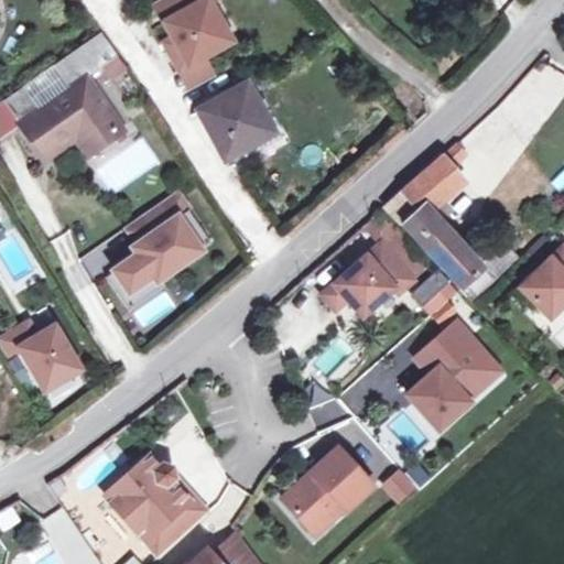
[(208,0),(158,0),(154,2),(173,38),(176,43),(167,49),(180,71),(223,47),(210,25),(220,21),(208,0)]
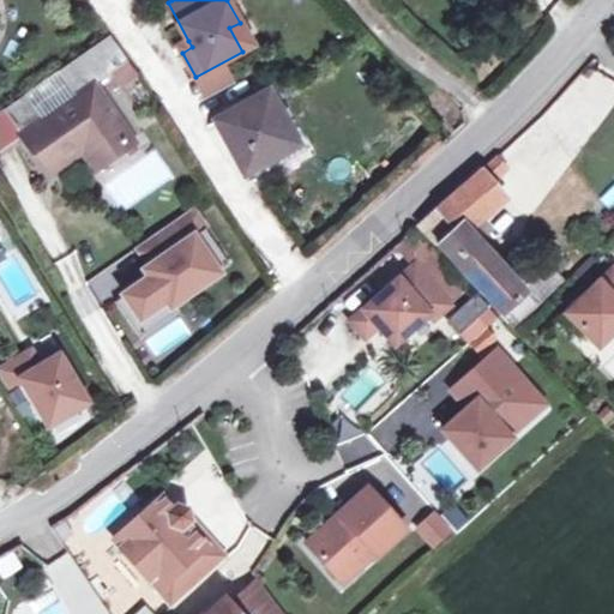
[(252,46),(240,23),(229,28),(242,52),(252,46)]
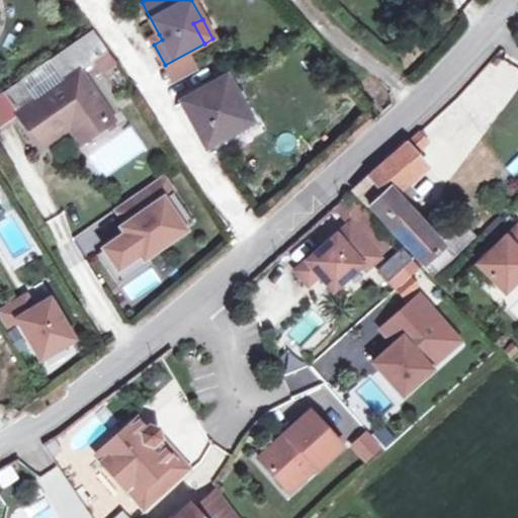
[(114,62),(93,30),(4,92),(18,112),(15,115),(38,149),(68,128),(76,141),(111,117),(79,71),(94,60),(101,70),(114,62)]
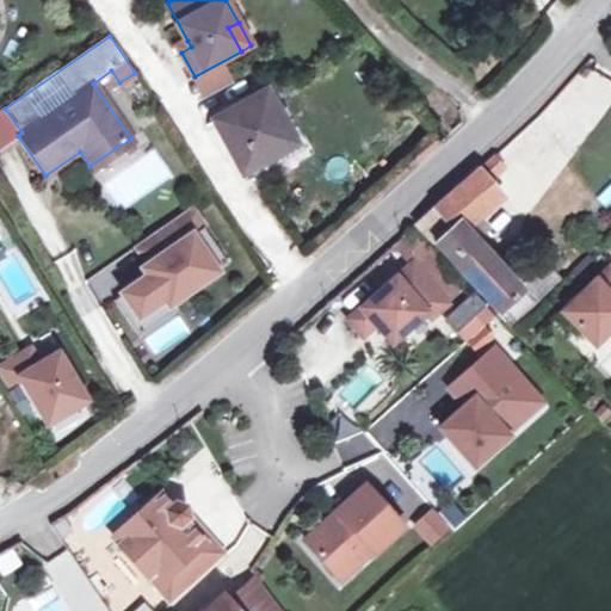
[(191,47),(187,41),(178,45),(181,53),(191,47)]
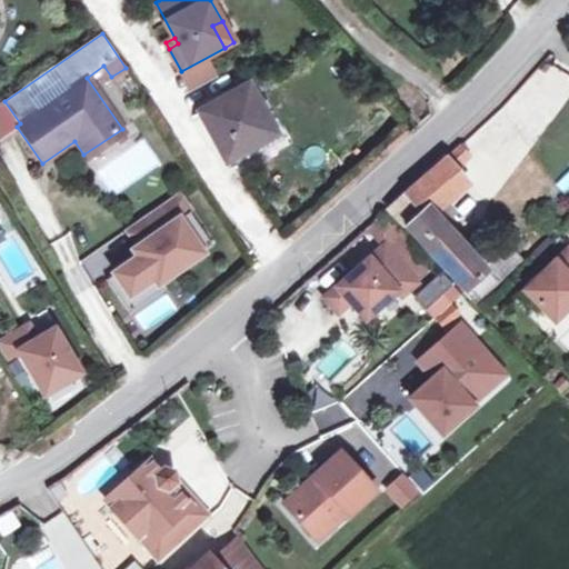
[(127,77),(115,86),(129,106),(141,96),(127,77)]
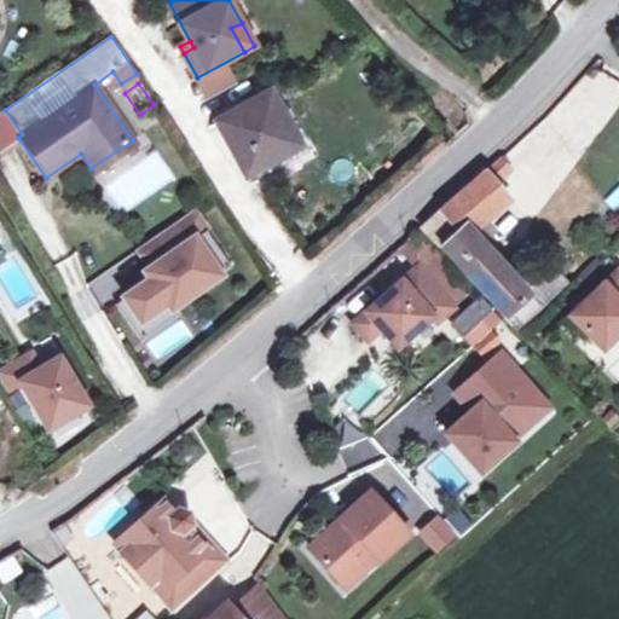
[(218,122),(247,177),(265,166),(299,148),(281,114),(271,94),(218,122)]
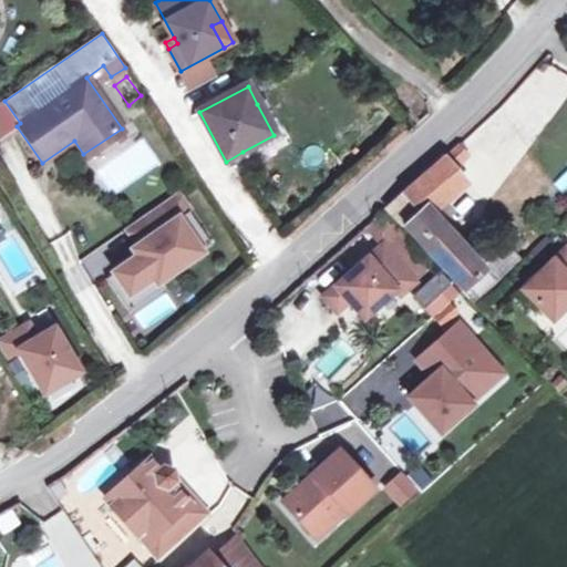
[(0,137),(12,130),(17,126),(20,123),(4,101),(0,103),(0,137)]
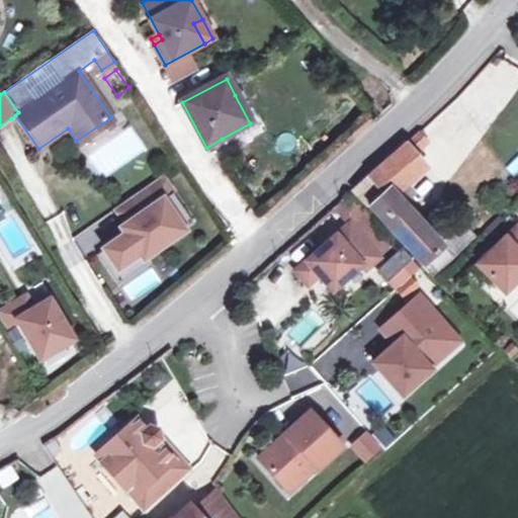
[(250,123),(222,139),(226,146),(261,127),(242,92),(235,95),(250,123)]
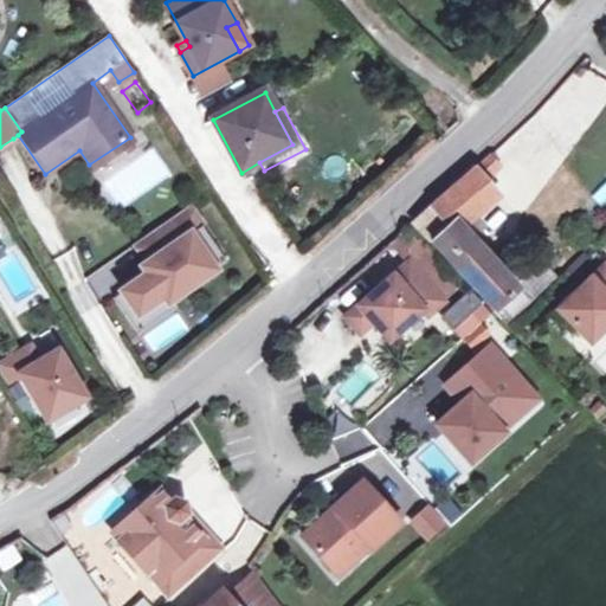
[(500,158),(498,155),(494,152),(414,223),(496,311),(520,289),(475,239),(468,245),(457,234),(501,195),(485,179),(500,167),(495,162),(500,158)]
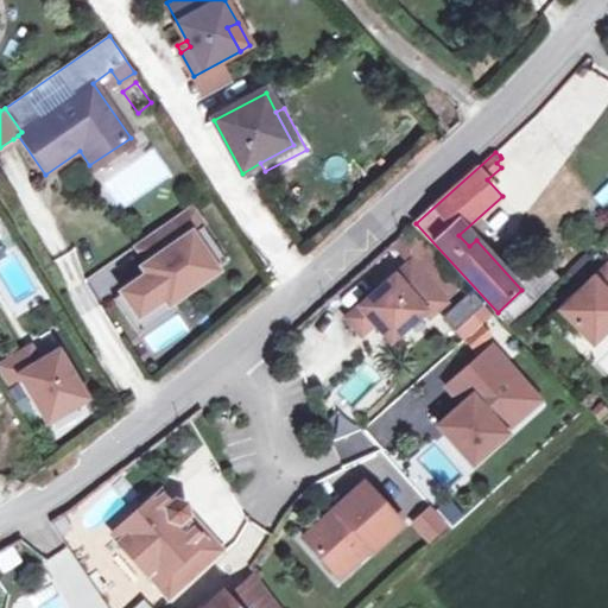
[(203,229),(188,209),(134,246),(153,273),(122,293),(138,317),(164,298),(168,304),(169,304),(194,286),(189,279),(209,265),(191,238),(203,229)]
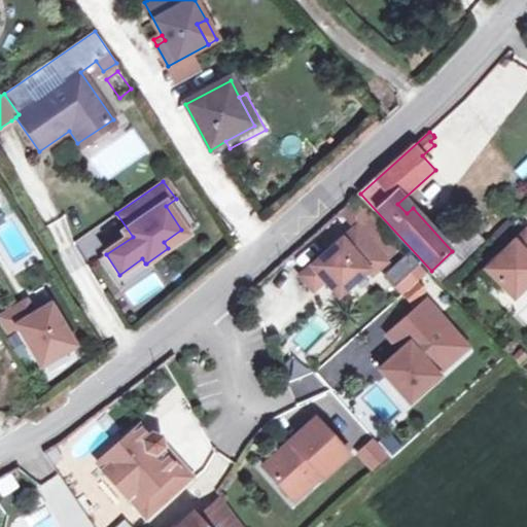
[(197,229),(176,199),(166,206),(181,230),(164,242),(168,248),(169,248),(197,229)]
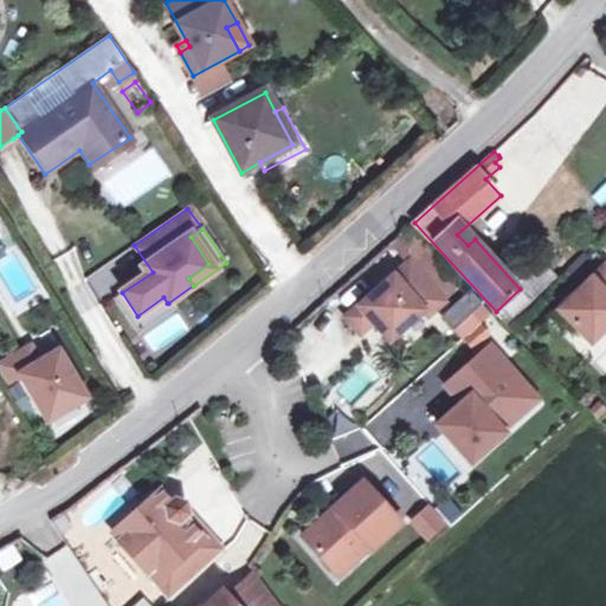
[(142,274),(133,256),(114,265),(123,283),(142,274)]
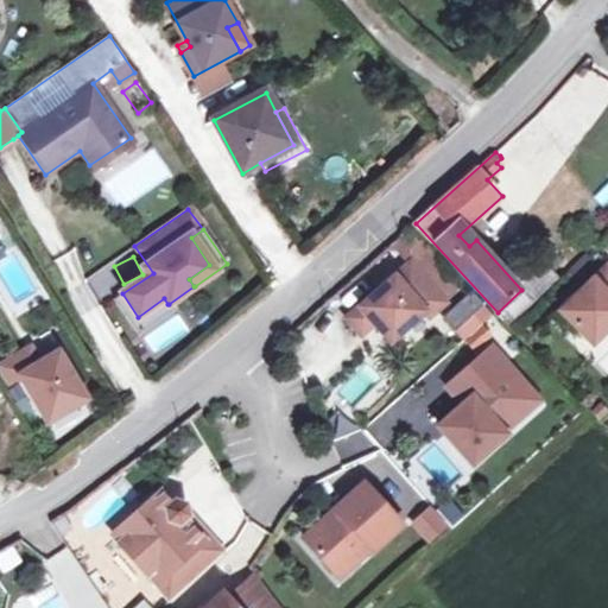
[(411,264),(347,318),(361,335),(374,324),(390,342),(424,314),(429,318),(445,304),(411,264)]
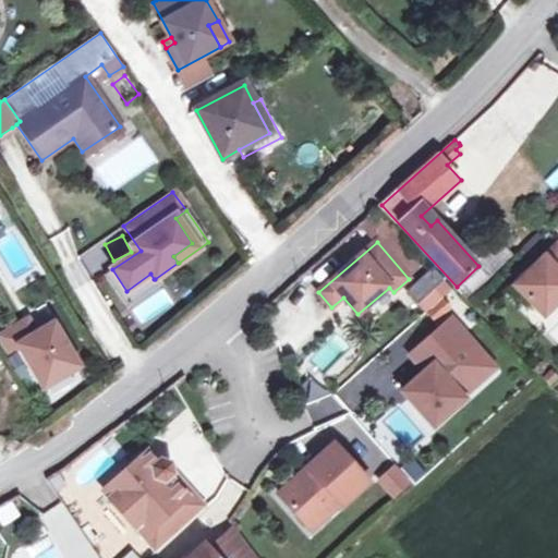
[(557,243),(514,286),(544,316),(557,302),(557,243)]
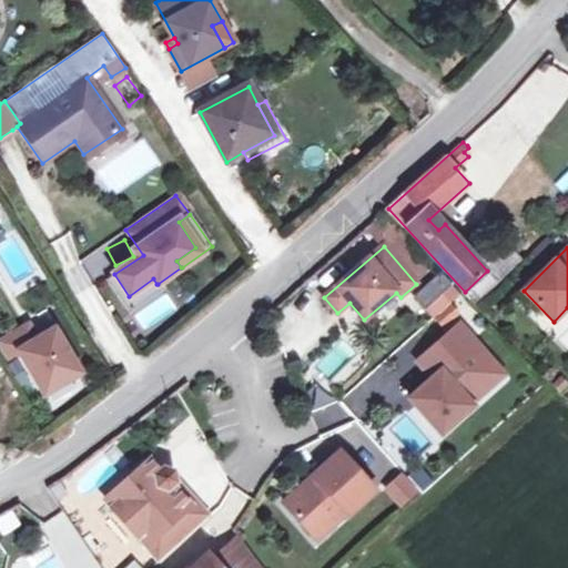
[(129,296),(114,274),(105,281),(130,314),(163,291),(158,284),(156,284),(153,279),(129,296)]
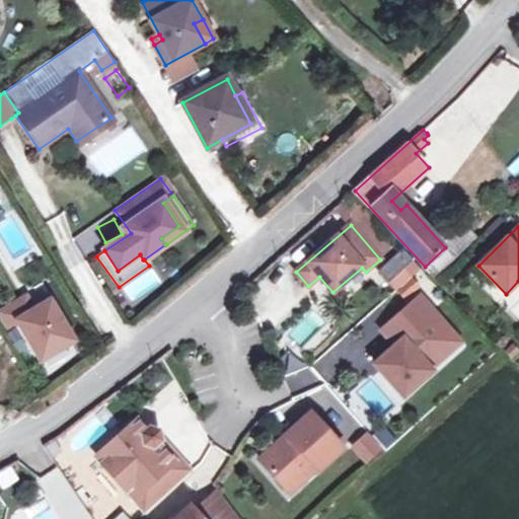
[(8,327),(17,322),(41,361),(73,342),(50,302),(44,305),(33,311),(31,307),(25,298),(0,313),(0,314),(8,327)]
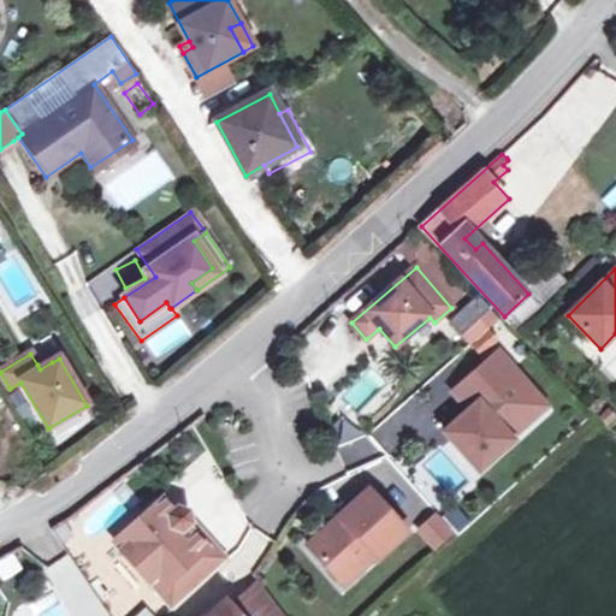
[(531,391),(498,354),(452,394),(468,412),(452,426),(452,427),(452,442),(451,443),(478,472),(511,442),(509,439),(511,421),(529,404),(531,391)]
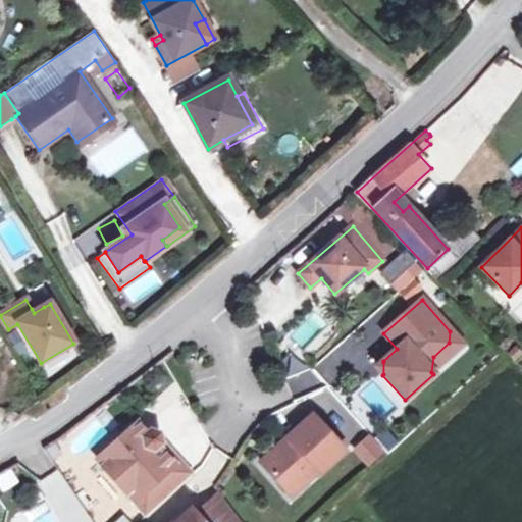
[(41,302),(32,309),(34,313),(44,307),(41,302)]
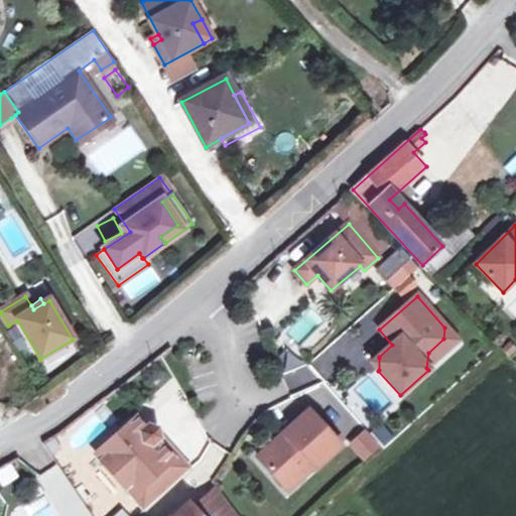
[(457,342),(444,328),(443,339),(428,353),(426,368),(457,342)]
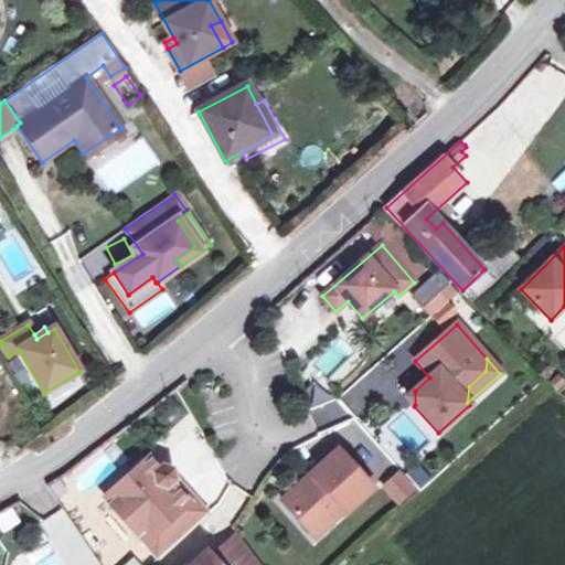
[(311,472),(280,500),(297,519),(312,512),(326,525),(342,511),(344,513),(372,489),(337,449),(320,465),(323,469),(315,477),(311,472)]
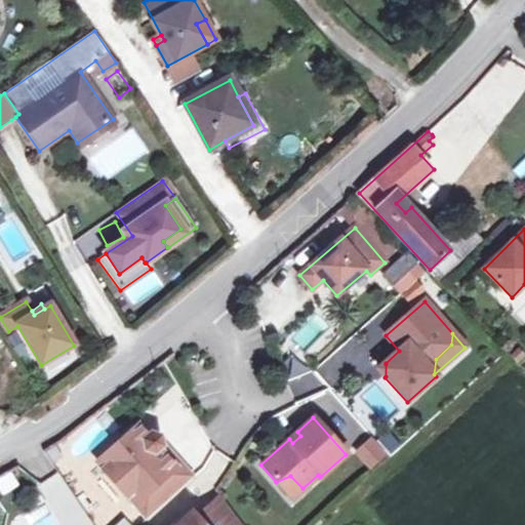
[(137,426),(97,461),(147,517),(187,481),(158,448),(160,446),(161,443),(161,442),(161,440),(160,438),(159,436),(159,435),(157,434),(155,433),(152,432),(149,432),(146,434),(137,426)]
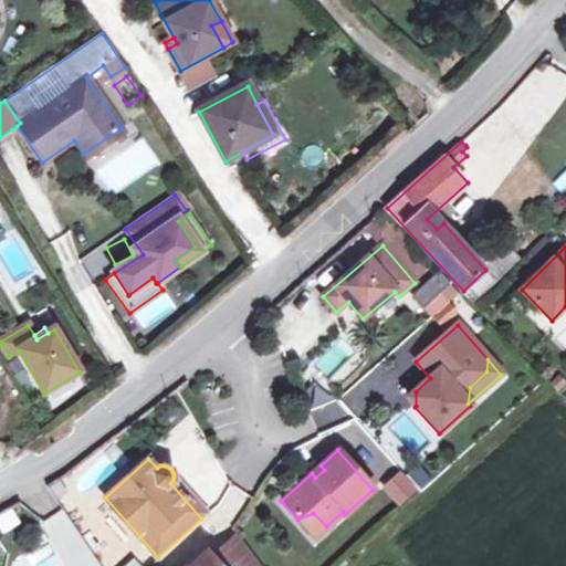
[(321,465),(312,473),(315,478),(324,470),(321,465)]
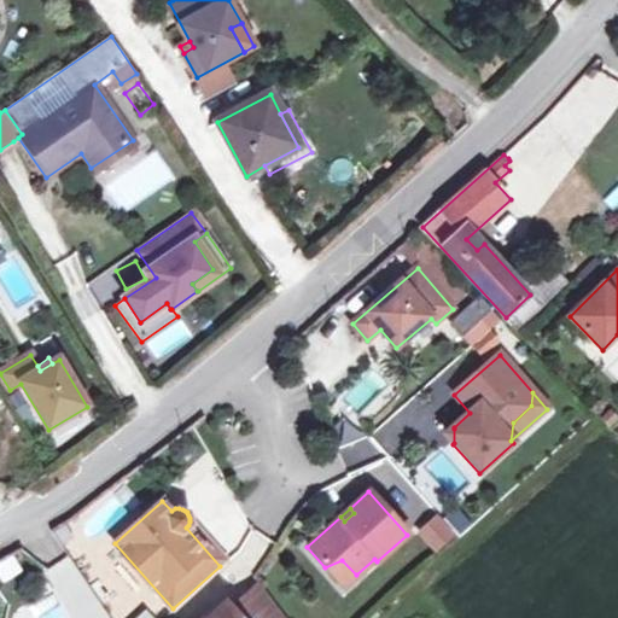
[(436,553),(455,534),(435,513),(415,531),(436,553)]
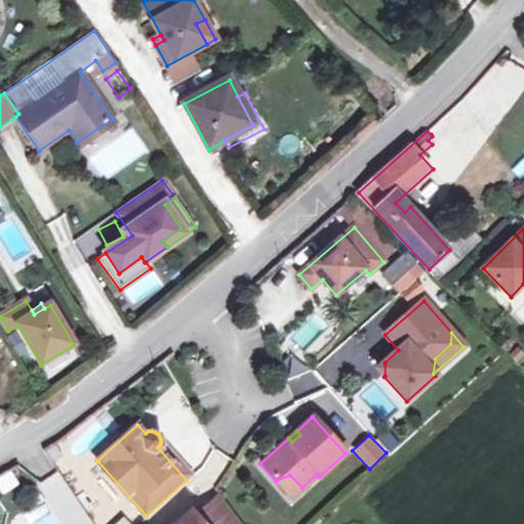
[(12,470),(0,476),(0,485),(4,493),(19,485),(12,470)]
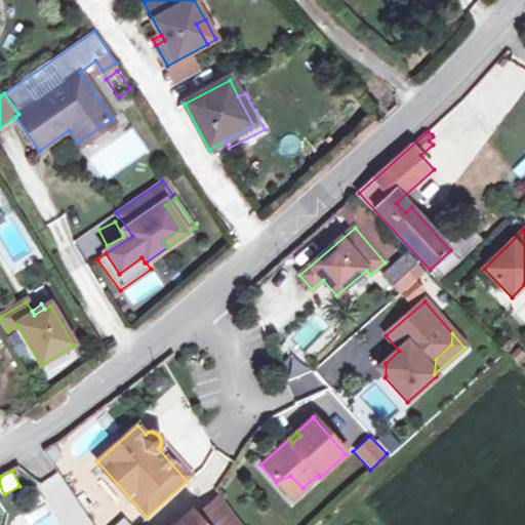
[(290,476),(276,482),(290,498),(303,488),(290,476)]
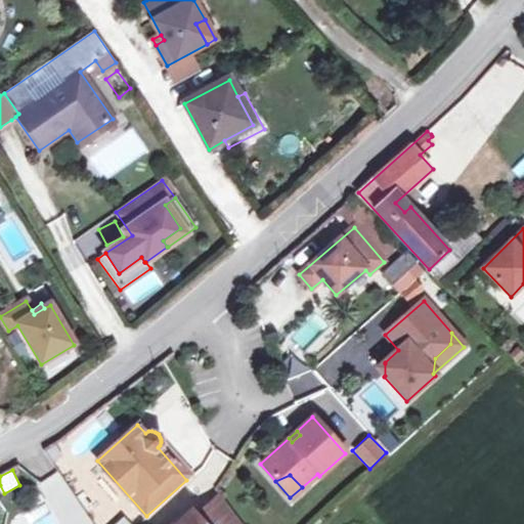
[(190,511),(174,523),(238,523),(221,498),(198,519),(190,511)]
